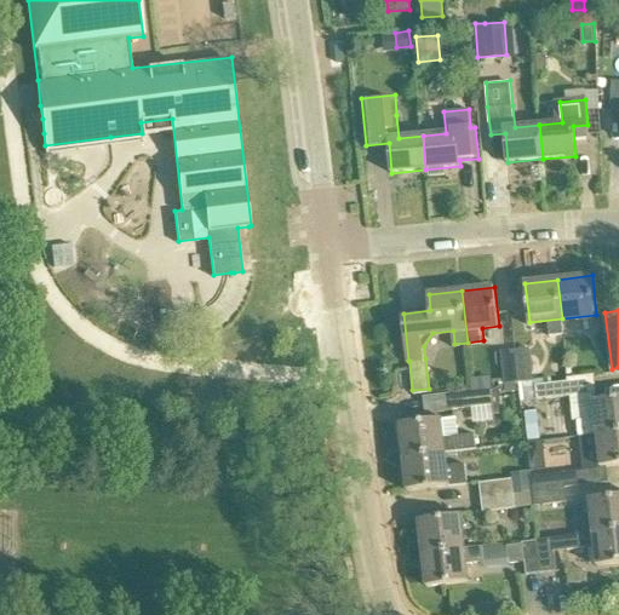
[(531,344),(516,346),(520,378),(534,377),(531,344)]
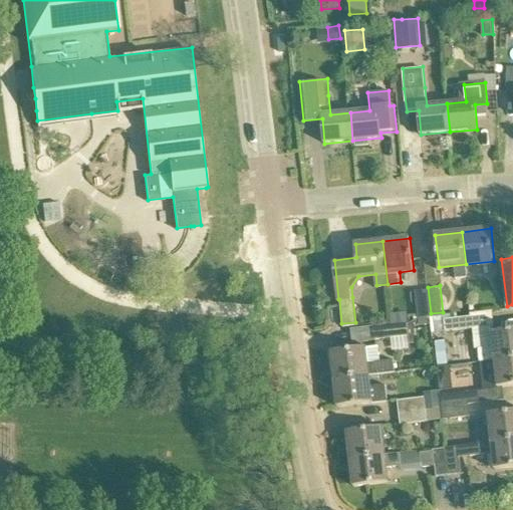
[(419,314),(431,313),(428,287),(416,288),(419,314)]
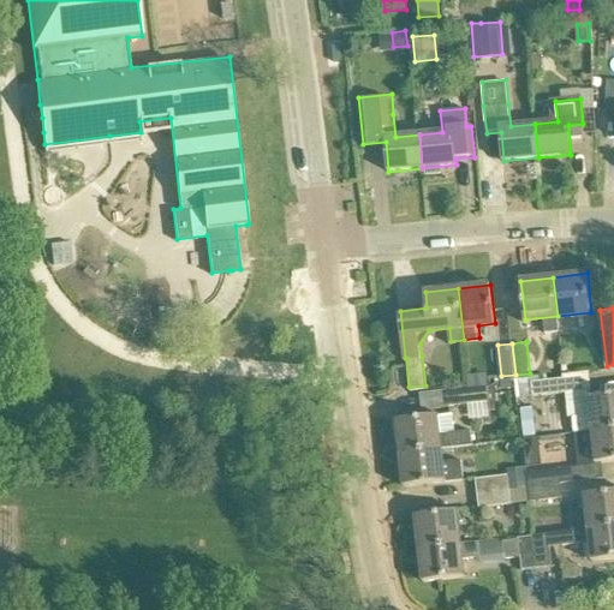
[(591,386),(590,368),(516,376),(518,394),(591,386)]
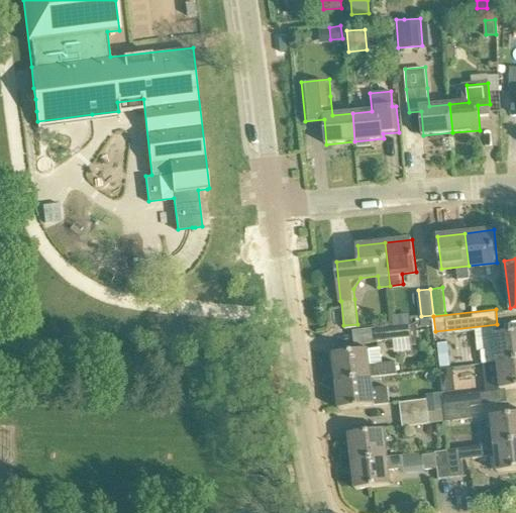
[(377,338),(411,335),(411,342),(418,342),(417,327),(423,323),(420,318),(411,323),(395,325),(377,327),(376,325),(353,328),(354,341),(377,339),(377,338)]
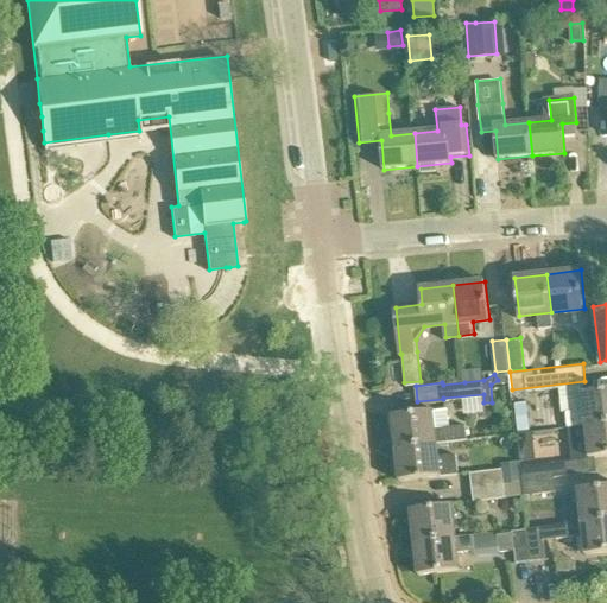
[(606,388),(583,392),(586,408),(568,411),(569,425),(588,423),(588,424),(606,421),(606,388)]
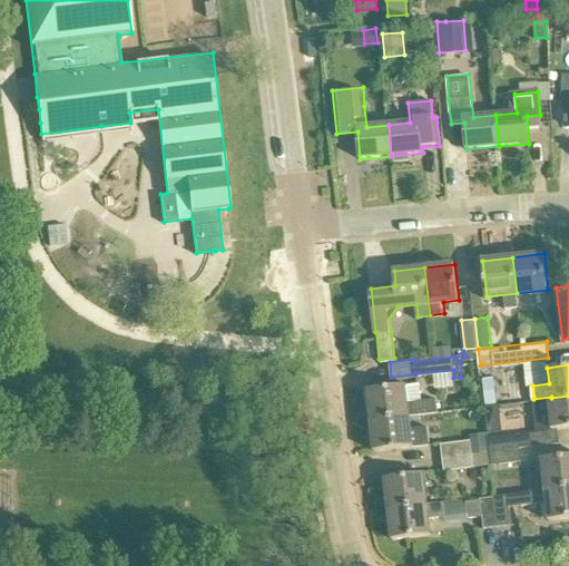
[(439,398),(421,399),(419,383),(370,389),(373,420),(413,415),(413,413),(440,411),(439,398)]
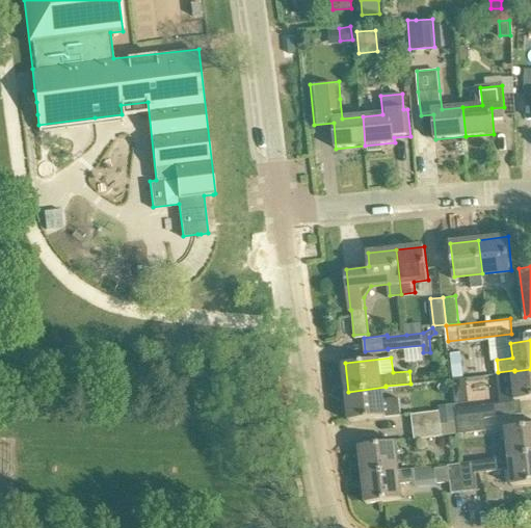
[(530,369),(514,371),(518,400),(530,398),(530,369)]
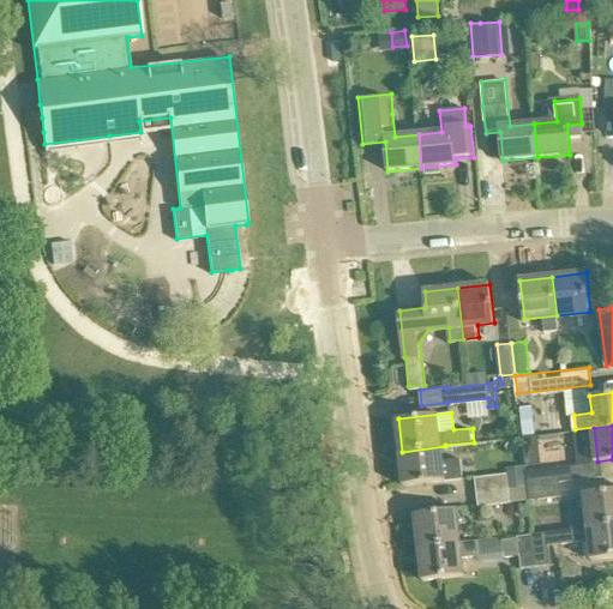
[(406,484),(444,480),(464,477),(462,457),(446,459),(445,446),(402,452),(406,484)]
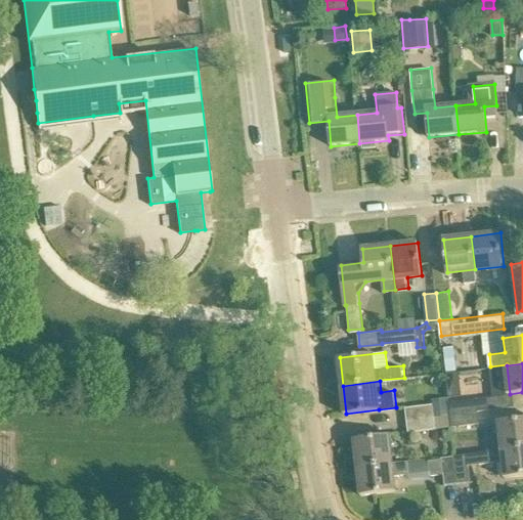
[(408,419),(449,414),(447,393),(432,395),(433,400),(406,403),(408,419)]
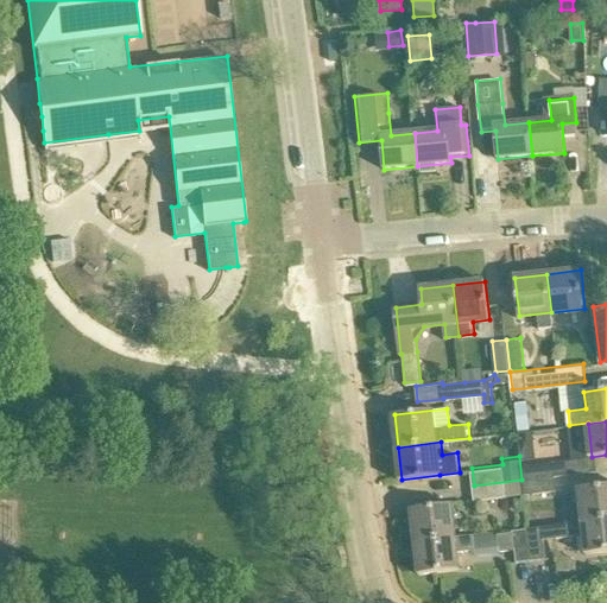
[(523,480),(554,476),(552,459),(522,463),(523,480)]
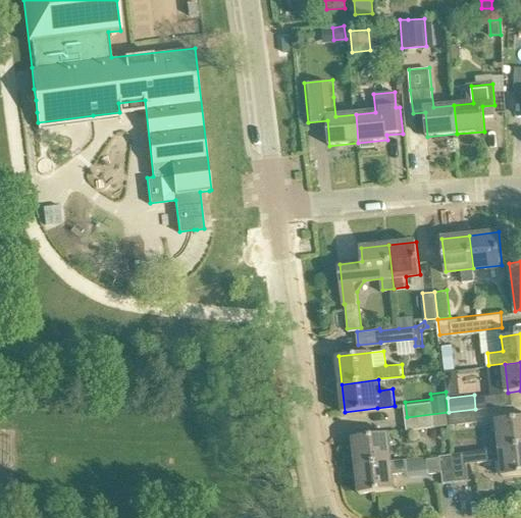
[(475,409),(449,412),(450,421),(476,418),(475,409)]
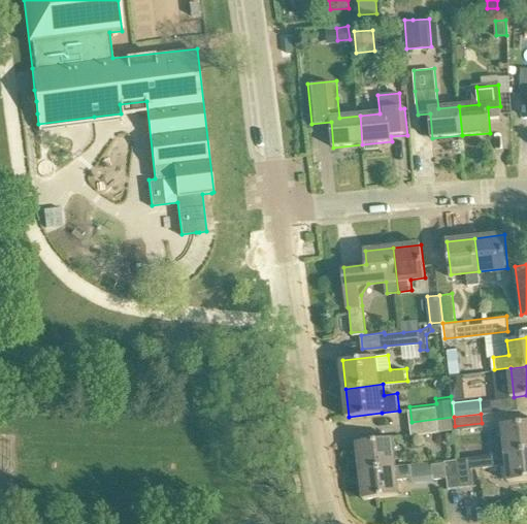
[(455,426),(453,417),(412,422),(413,431),(455,426)]
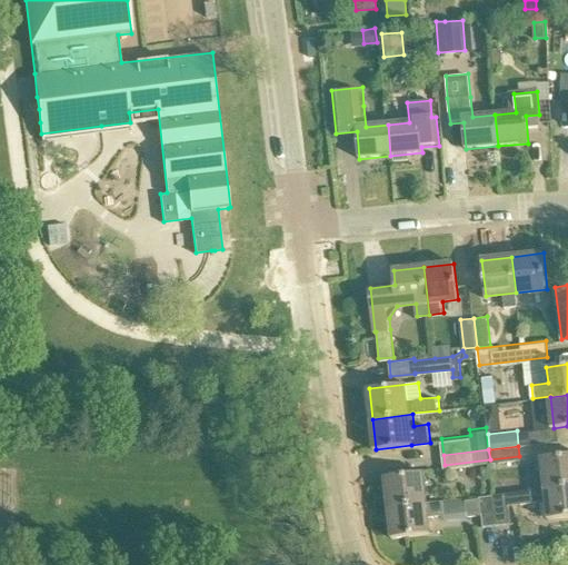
[(534,476),(535,488),(547,487),(547,488),(567,485),(567,454),(544,457),(545,475),(534,476)]
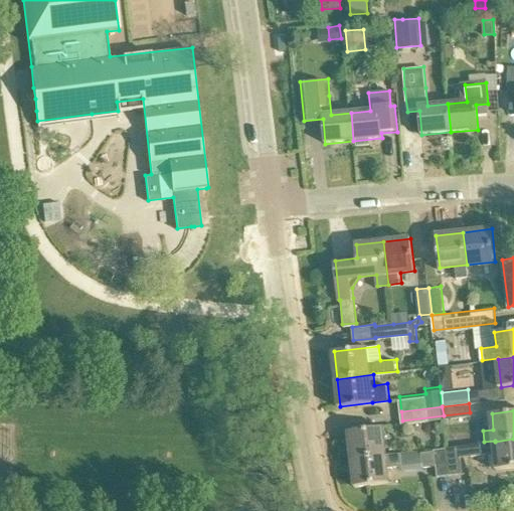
[(385,455),(384,453),(381,428),(350,432),(353,459),(385,455)]
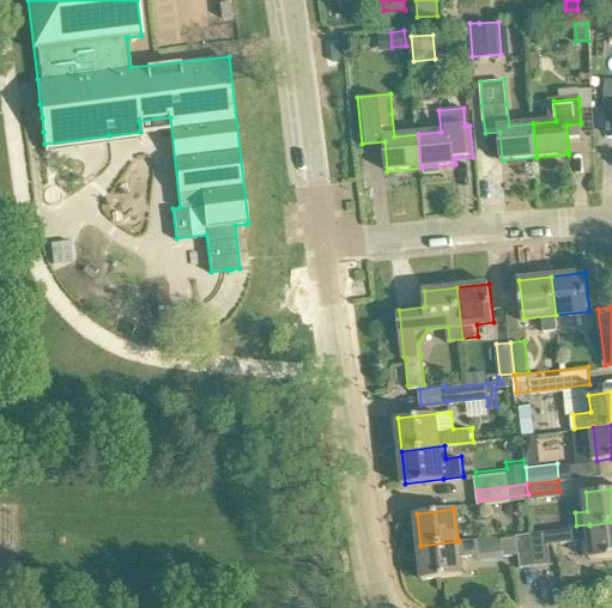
[(532,532),(535,565),(551,563),(549,543),(558,542),(557,542),(591,539),(593,558),(611,554),(611,522),(589,526),(589,524),(576,526),(532,532)]
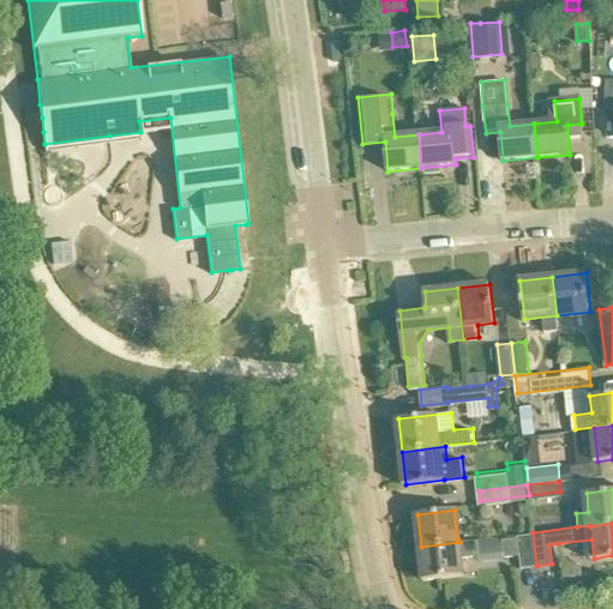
[(533,532),(518,535),(503,537),(505,554),(521,552),(523,567),(536,566),(533,532)]
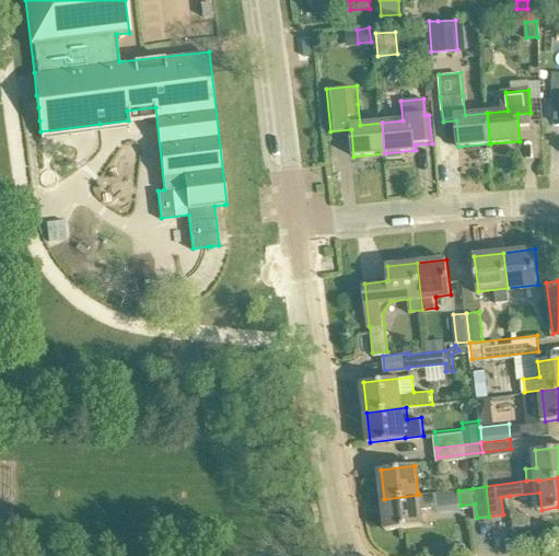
[(422,525),(420,509),(439,507),(437,490),(418,493),(419,495),(384,499),(388,530),(422,525)]
